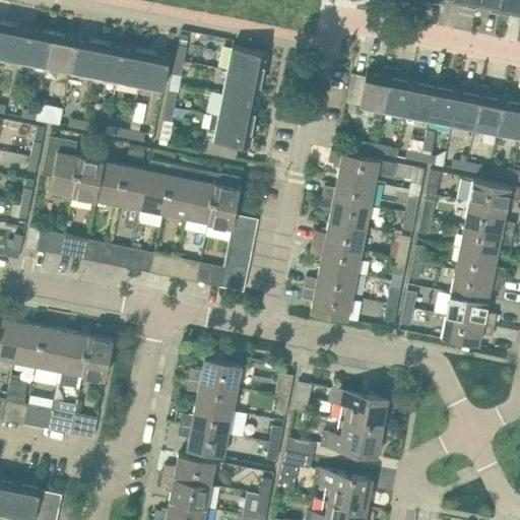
[(476,0),(475,4),(499,9),(500,0),(476,0)]
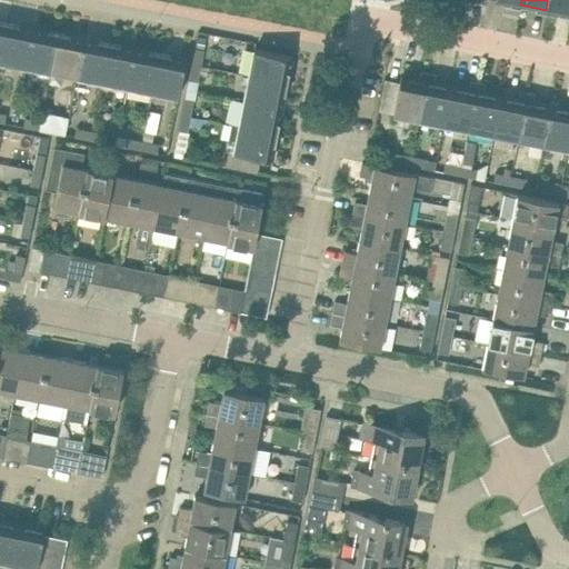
[(568,15),(568,0),(547,0),(546,10),(568,15)]
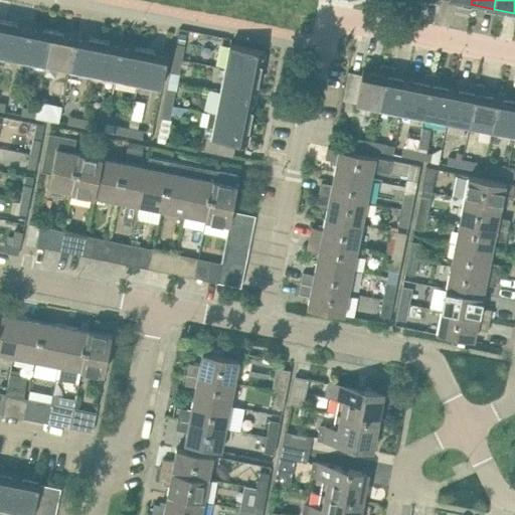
[(23,59),(30,25),(7,20),(0,55),(23,59)]
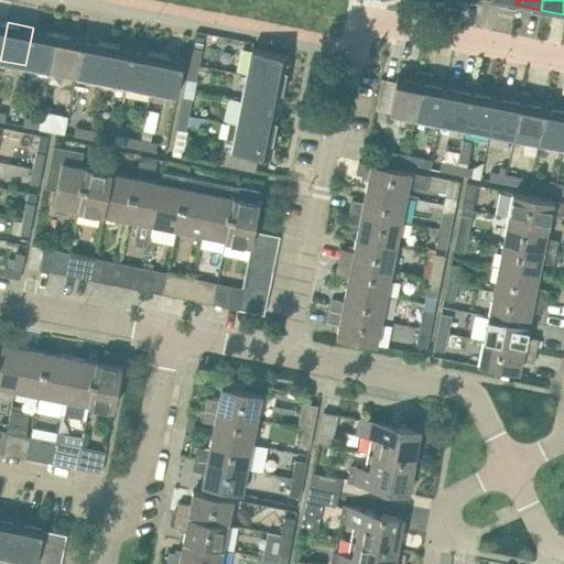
[(51,71),(58,32),(33,28),(25,65),(51,71)]
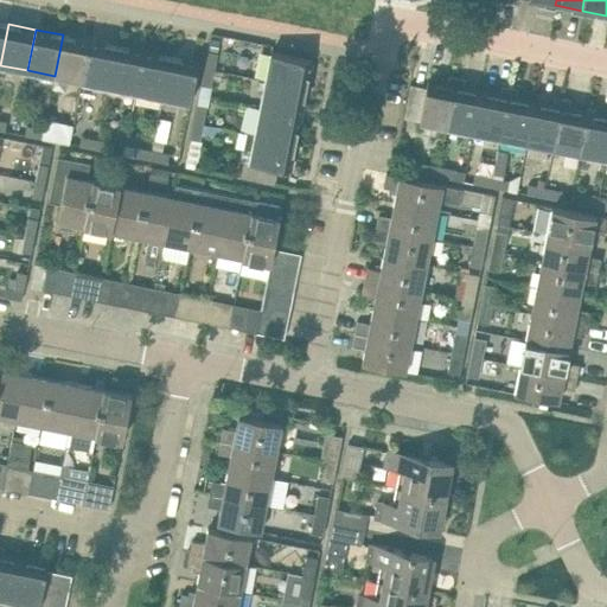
[(82,81),(89,40),(63,34),(55,76),(82,81)]
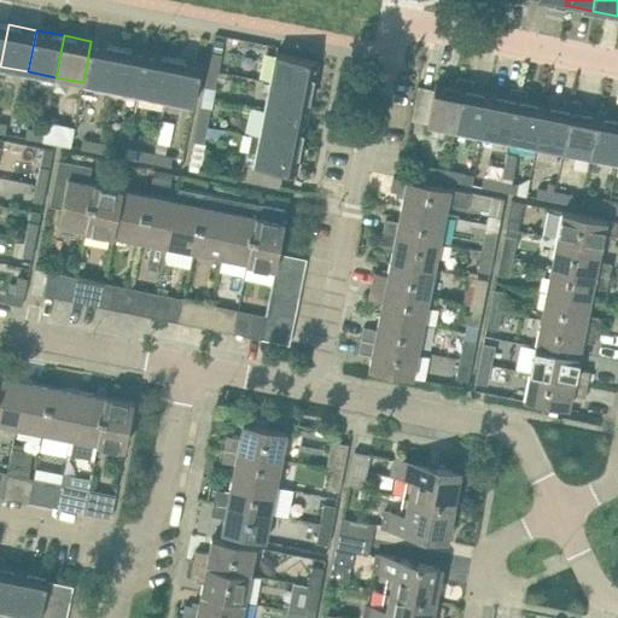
[(110,88),(118,47),(91,41),(83,82),(110,88)]
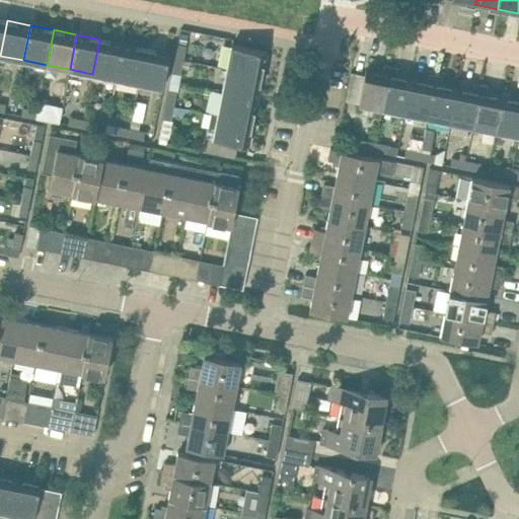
[(116,78),(123,44),(99,40),(92,74),(116,78)]
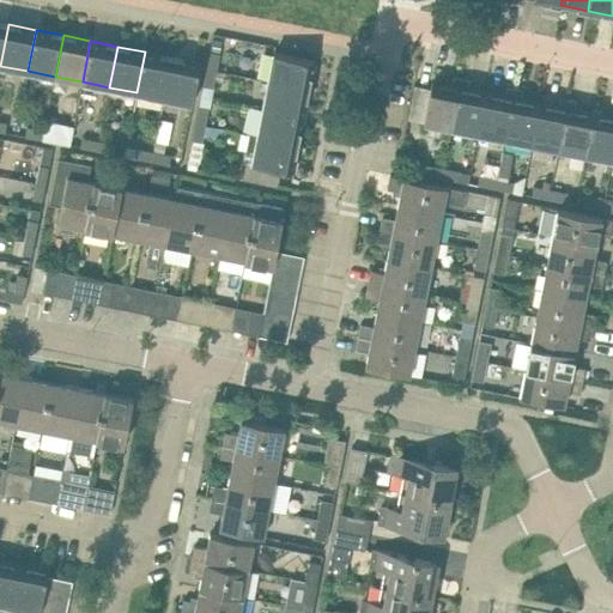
[(164,98),(173,58),(145,52),(137,92),(164,98)]
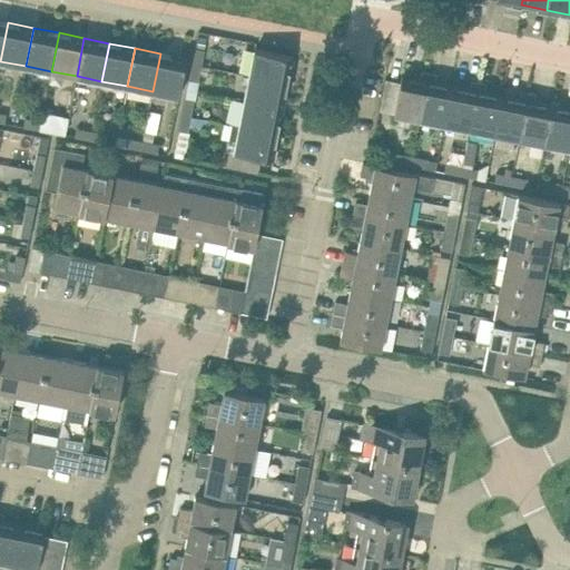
[(204,49),(195,48),(192,64),(200,66),(204,49)]
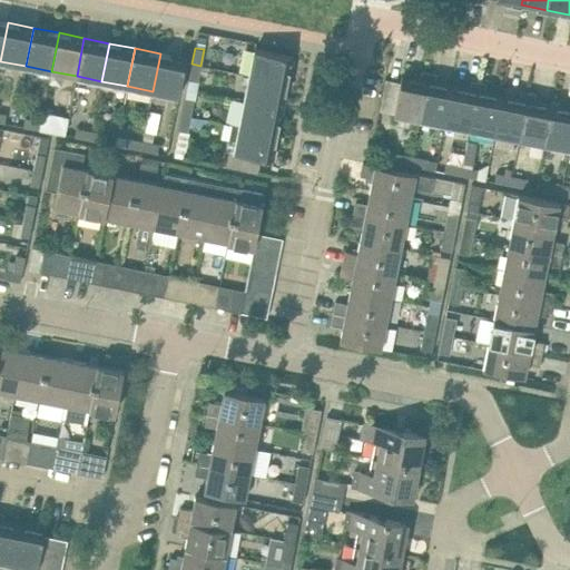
[(254,49),(249,75),(286,82),(292,57),(254,49)]
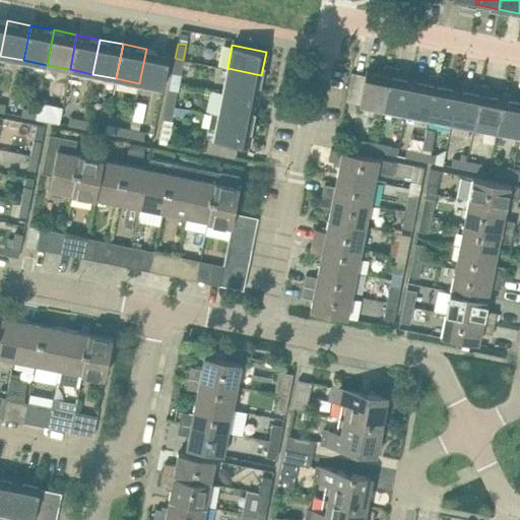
[(163,87),(170,53),(146,49),(139,83),(143,83),(163,87)]
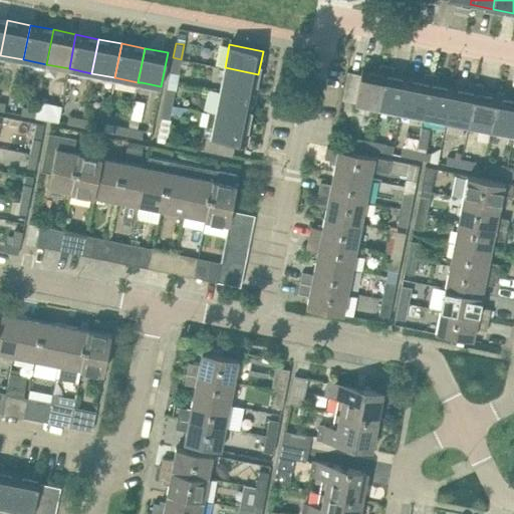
[(178,73),(181,59),(173,57),(170,71),(178,73)]
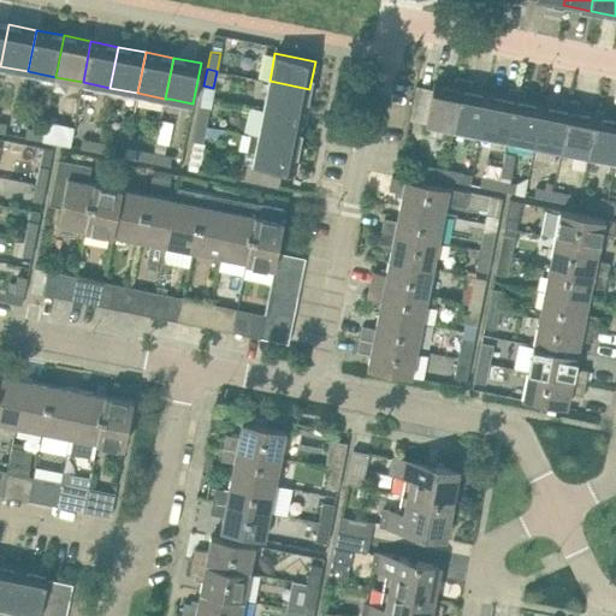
[(454,129),(463,78),(455,76),(454,86),(433,82),(426,123),(454,129)]
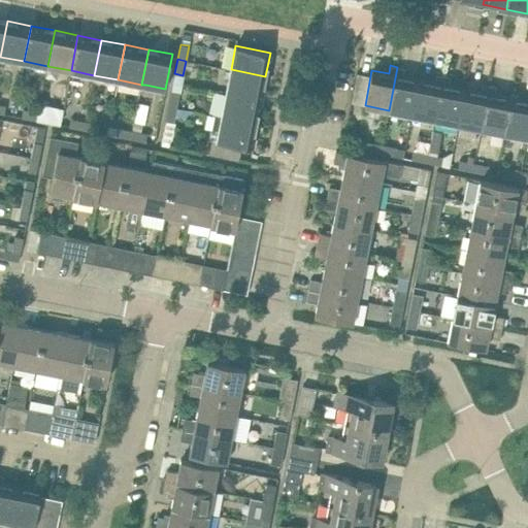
[(411,114),(419,79),(402,76),(404,68),(397,67),(389,110),(411,114)]
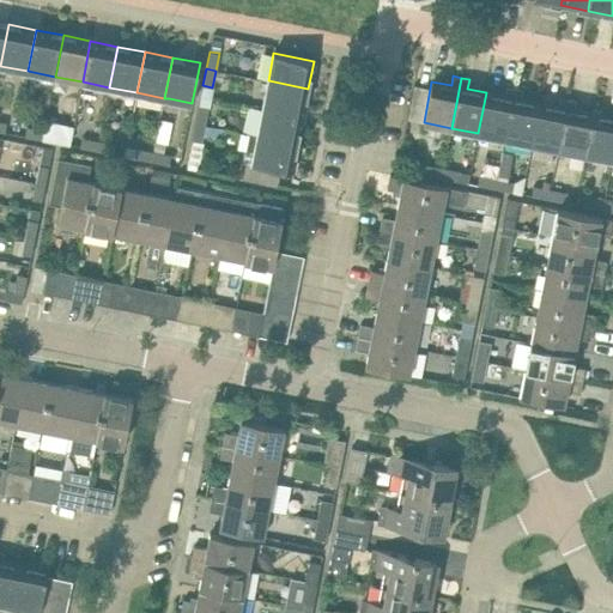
[(303,116),(308,89),(268,80),(262,108),(303,116)]
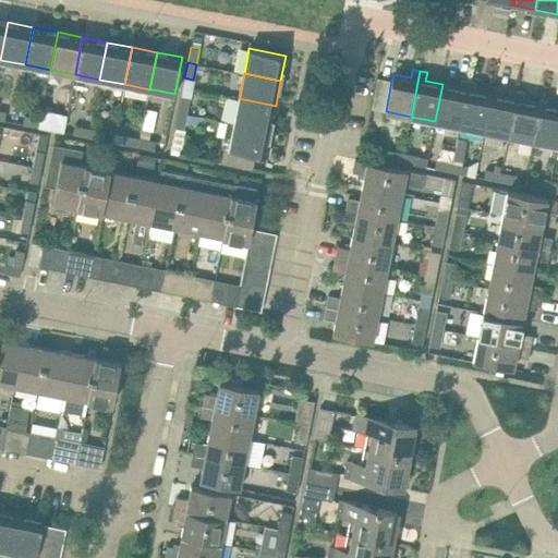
[(459,126),(469,81),(461,79),(459,87),(443,84),(435,121),(459,126)]
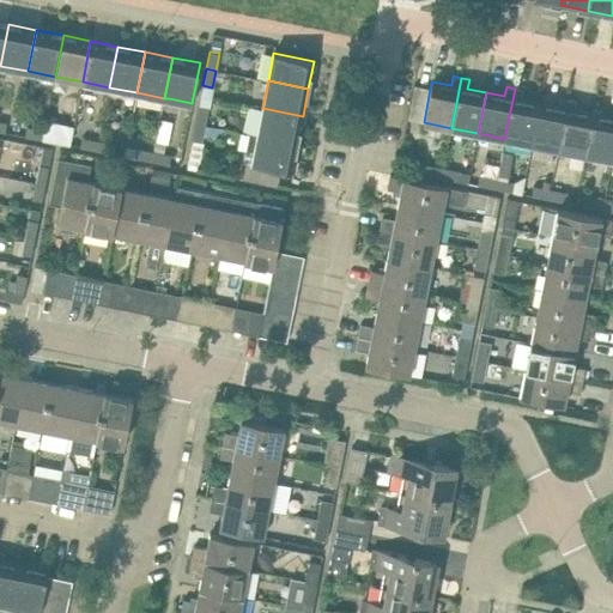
[(532,144),(539,103),(521,99),(522,90),(515,89),(504,139),(532,144)]
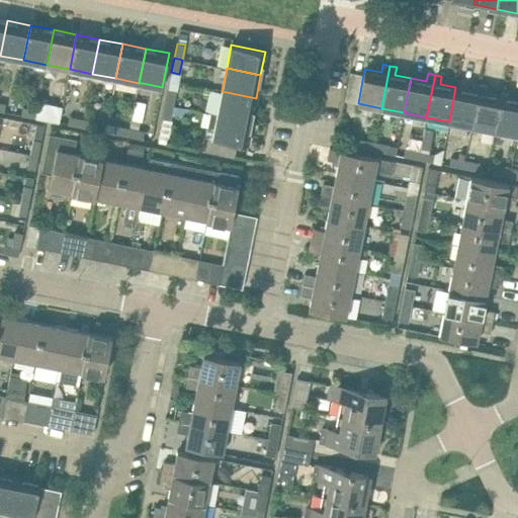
[(471,126),(481,83),(473,82),(471,90),(455,87),(449,121),(471,126)]
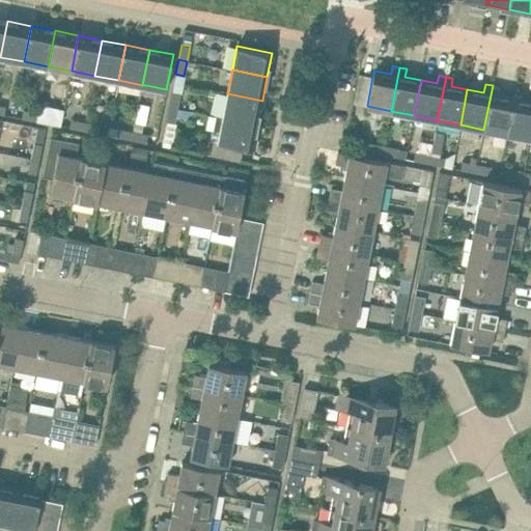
[(507,134),(513,99),(498,95),(499,87),(493,85),(483,130),(507,134)]
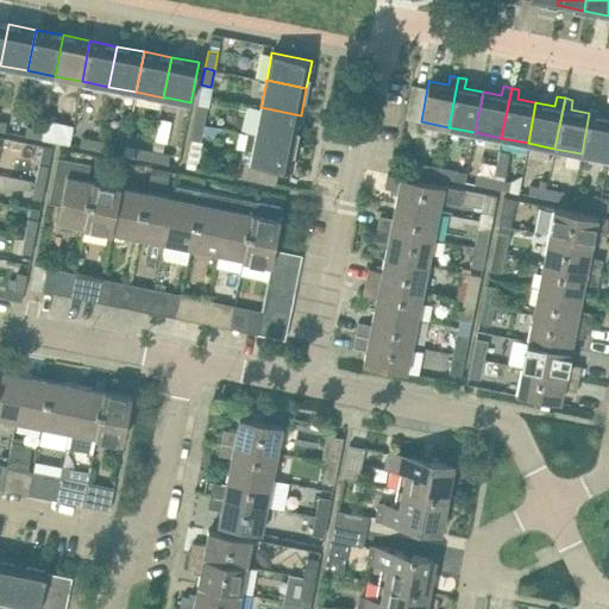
[(203,124),(207,107),(198,105),(194,123),(203,124)]
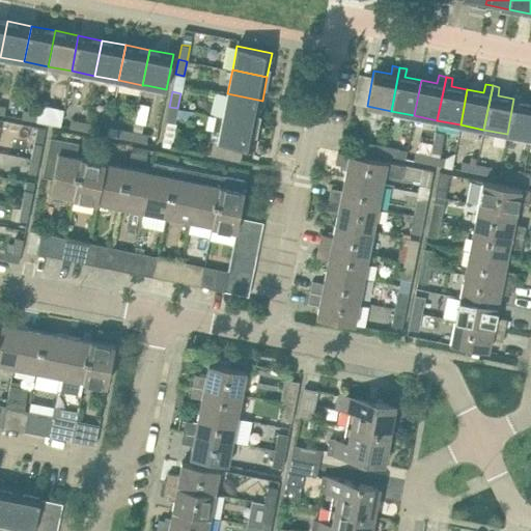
[(257,124),(262,101),(227,93),(223,117),(257,124)]
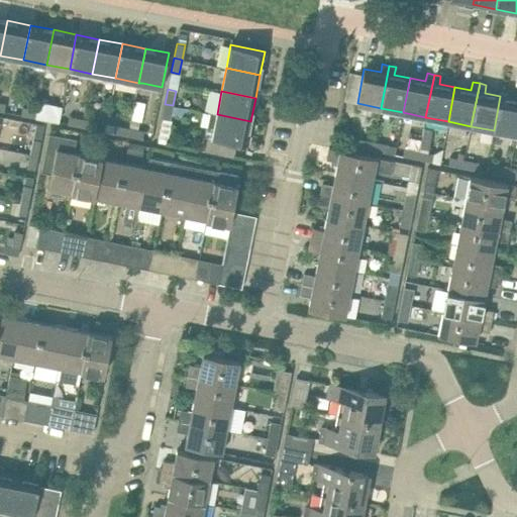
[(516,134),(516,129),(516,94),(516,99),(500,96),(494,130),(516,134)]
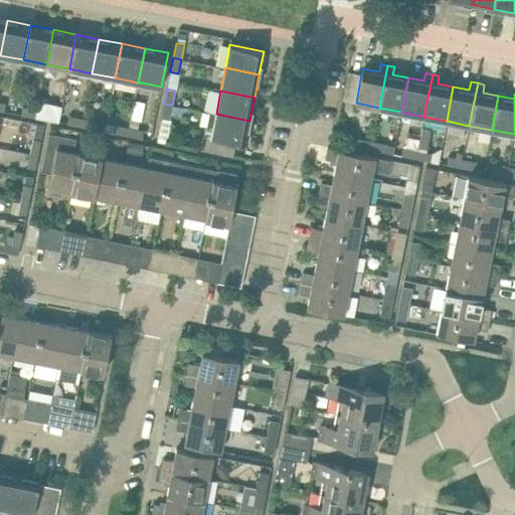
[(171,120),(169,120),(172,105),(164,104),(157,141),(167,143),(171,120)]
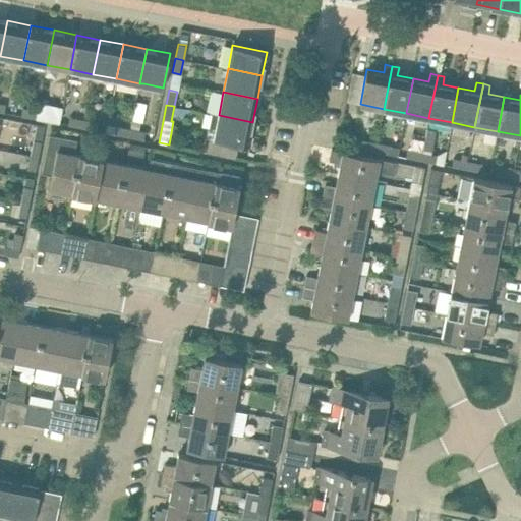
[(36,118),(38,111),(22,108),(21,116),(36,118)]
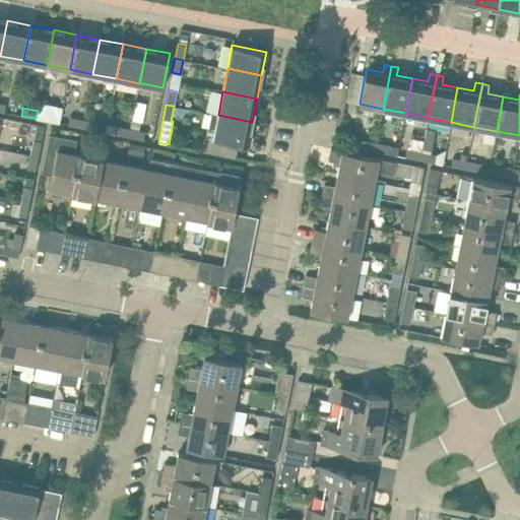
[(52,113),(38,111),(36,118),(51,121),(52,113)]
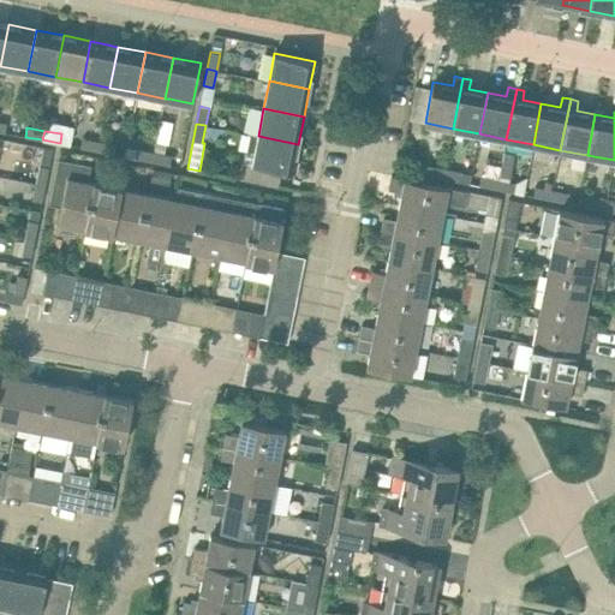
[(293,172),(298,144),(258,136),(255,153),(245,151),(243,163),(246,165),(243,180),(278,186),(281,169),(293,172)]
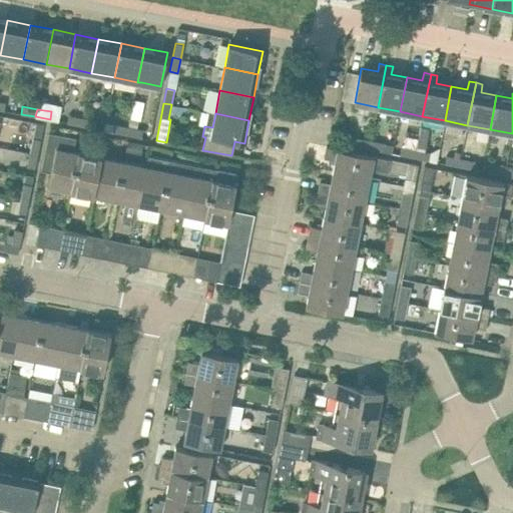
[(81,125),(82,118),(68,115),(67,123),(81,125)]
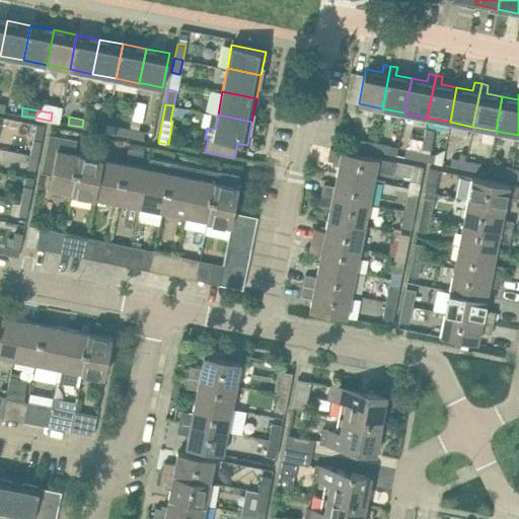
[(98,123),(83,120),(82,127),(96,130),(98,123)]
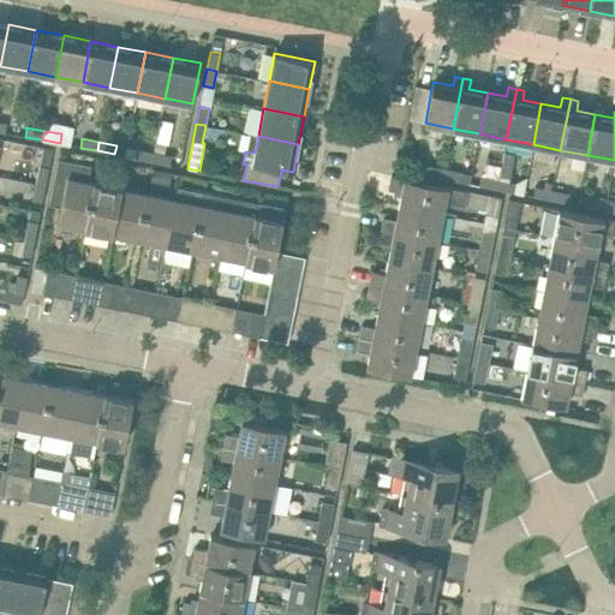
[(151,161),(154,153),(137,149),(135,159),(151,161)]
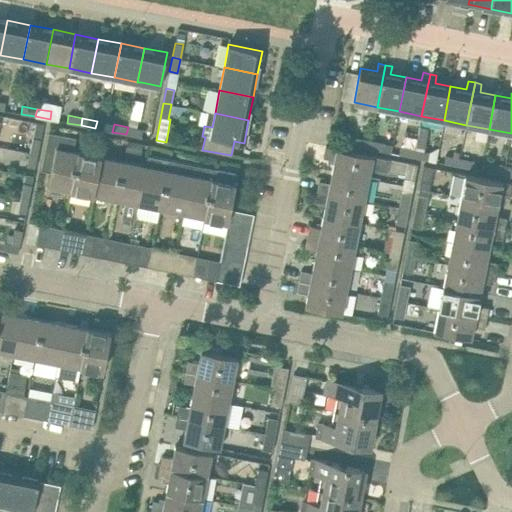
[(142,129),(128,127),(126,134),(141,137),(142,129)]
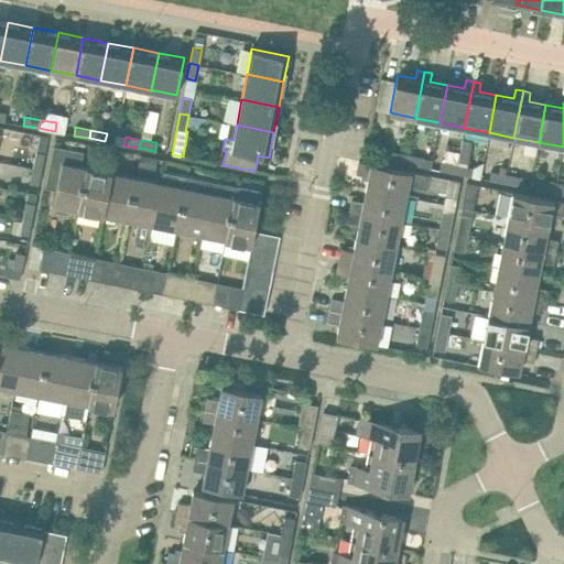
[(78,208),(87,166),(80,165),(84,151),(54,145),(45,186),(56,188),(53,204),(78,208)]
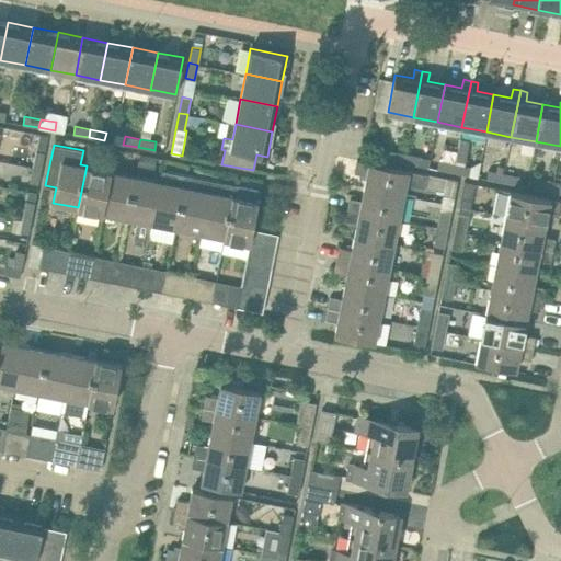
[(42,169),(45,152),(36,150),(33,167),(42,169)]
